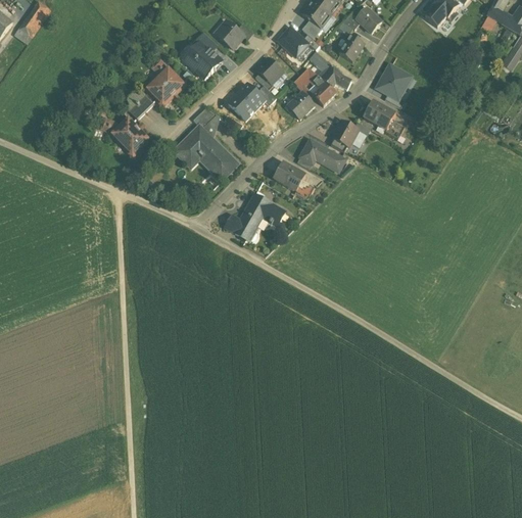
[(38,0),(14,33),(27,41),(50,8),(38,0)]
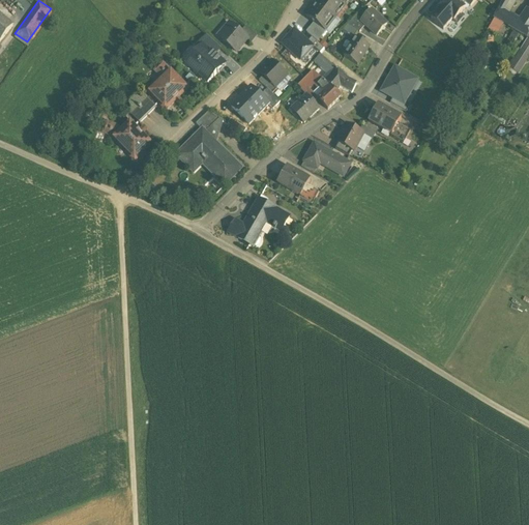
[(332,12),(317,0),(315,0),(305,12),(314,19),(322,25),(332,12)]
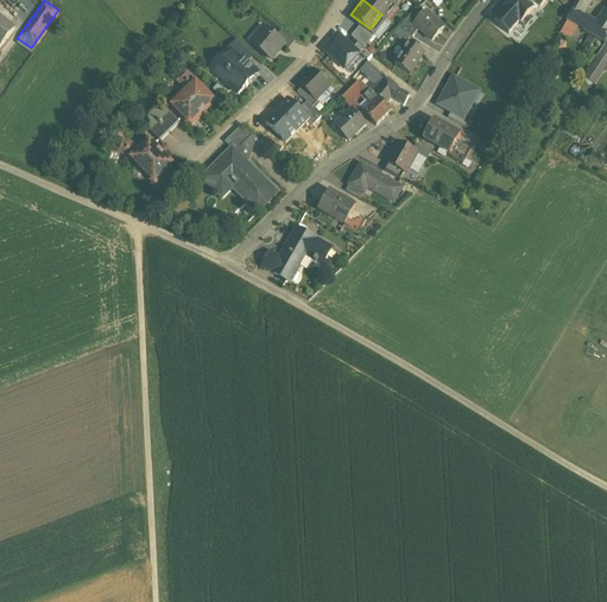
[(364,0),(381,14),(392,0),(364,0)]
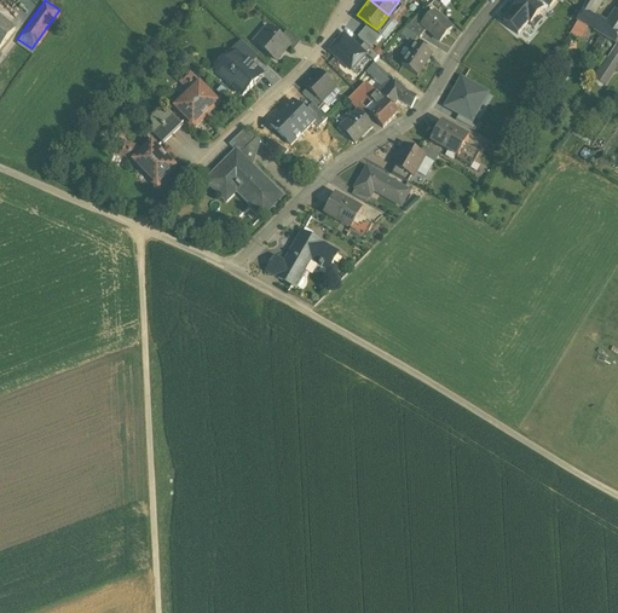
[(513,5),(502,17),(517,30),(527,18),(530,19),(536,12),(543,5),(541,3),(537,0),(514,0),(512,4),(513,5)]
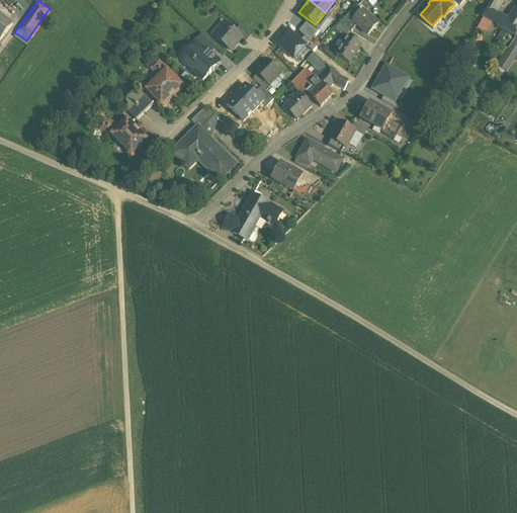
[(492,7),(487,4),(482,13),(514,32),(514,31),(516,27),(516,21),(508,17),(492,7)]
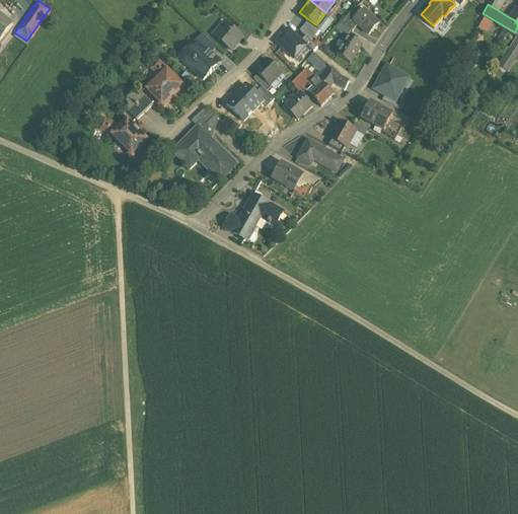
[(517,5),(509,17),(517,21),(517,5)]
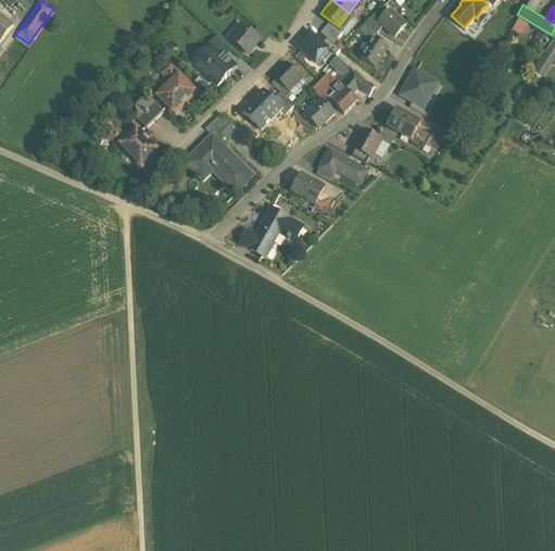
[(389,7),(379,17),(378,19),(382,22),(394,33),(405,21),(389,7)]
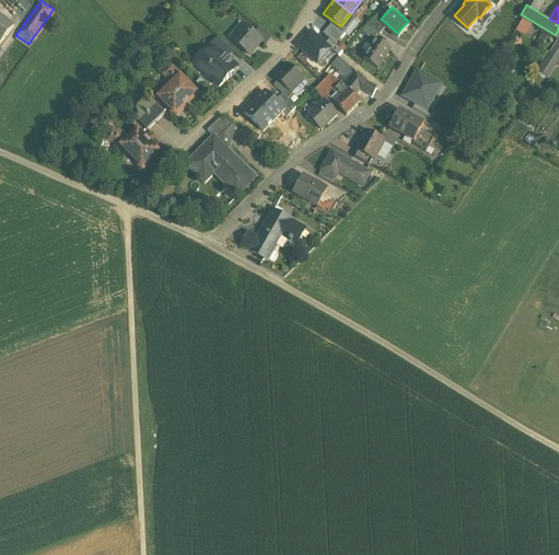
[(488,14),(485,11),(479,18),(482,21),(488,14)]
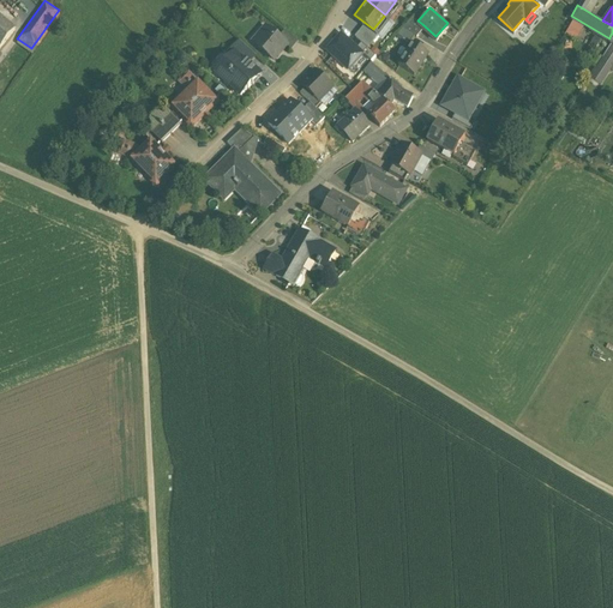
[(0,42),(14,25),(0,13),(0,42)]
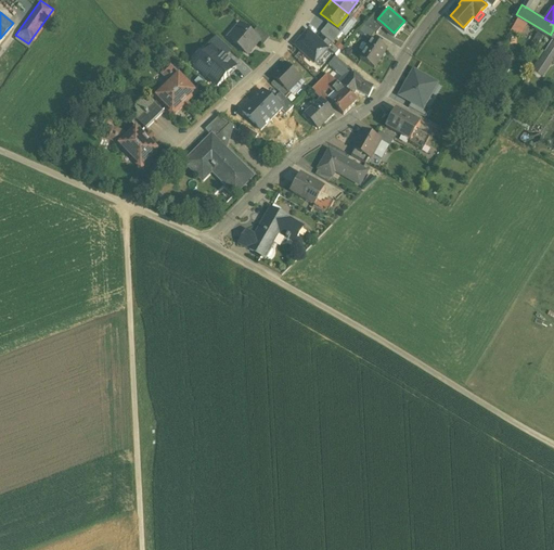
[(375,28),(382,22),(377,18),(378,17),(372,12),(362,21),(375,28)]
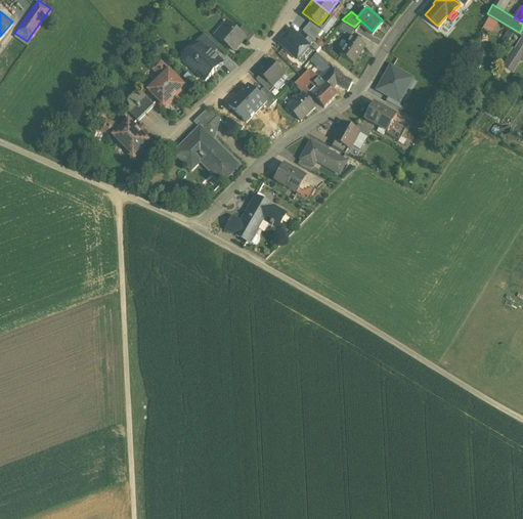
[(318,25),(310,18),(303,28),(308,33),(312,37),(320,27),(318,25)]
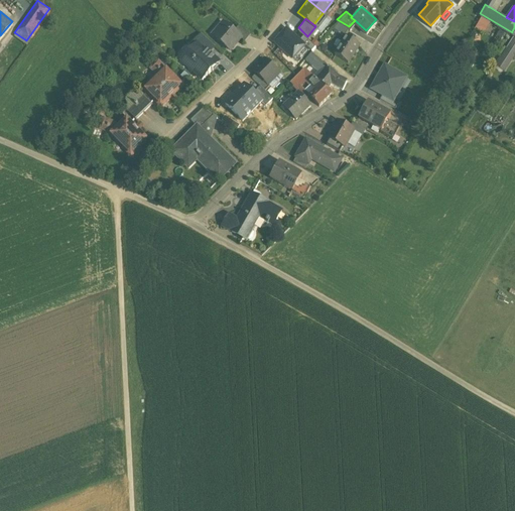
[(333,26),(345,33),(346,32),(349,26),(337,19),(333,26)]
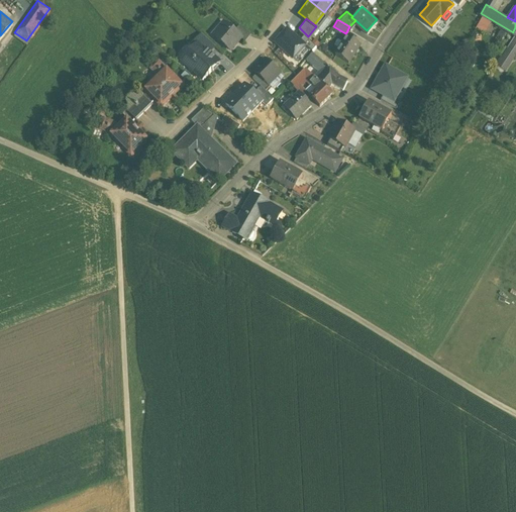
[(238,21),(233,27),(240,34),(243,38),(249,31),(238,21)]
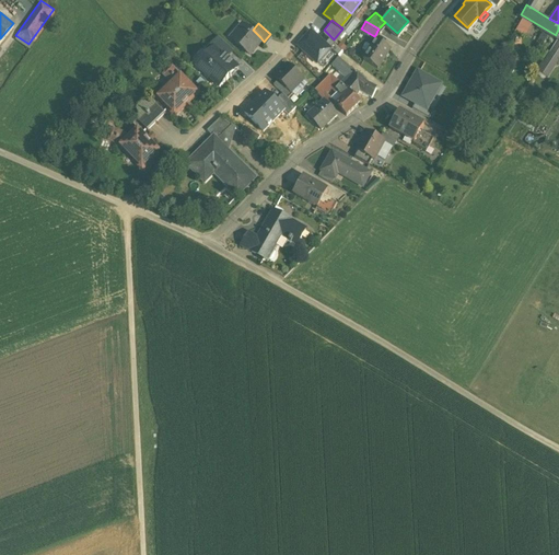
[(253,30),(247,25),(245,29),(242,25),(232,36),(248,51),(260,37),(253,30)]
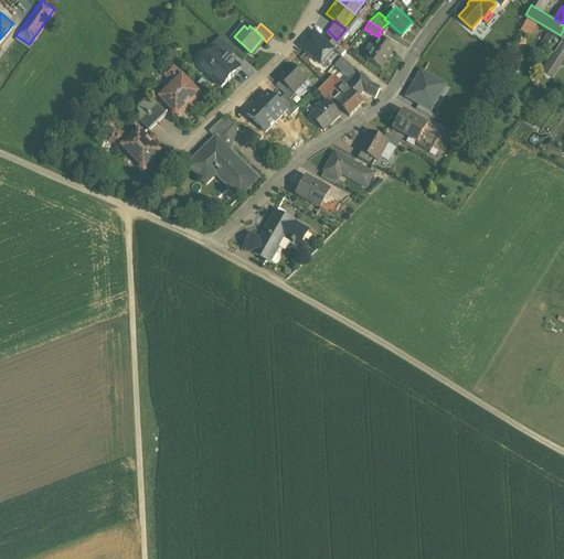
[(312,27),(299,42),(319,60),(332,45),(328,40),(312,27)]
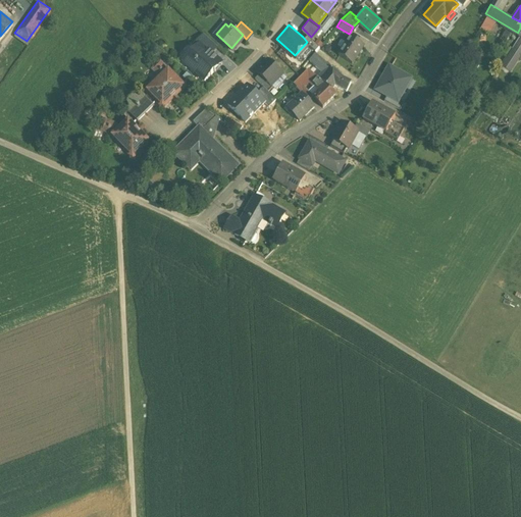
[(216,43),(203,31),(194,41),(197,44),(200,40),(210,50),(216,43)]
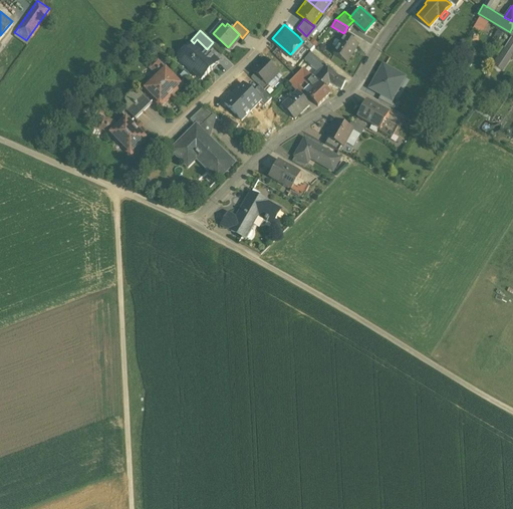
[(306,36),(302,32),(298,36),(302,41),(309,47),(313,42),(306,36)]
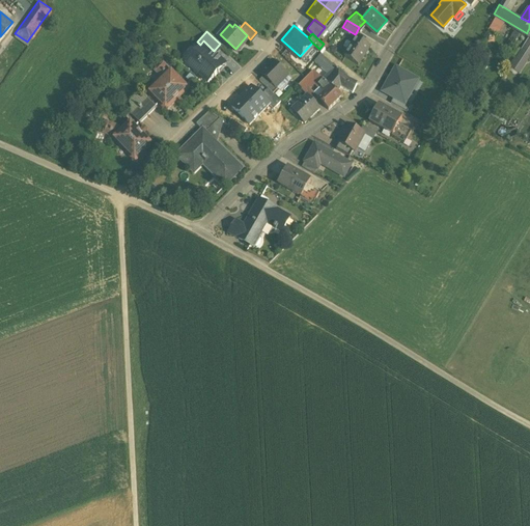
[(368,40),(356,33),(355,34),(343,52),(357,61),(364,49),(363,48),(368,40)]
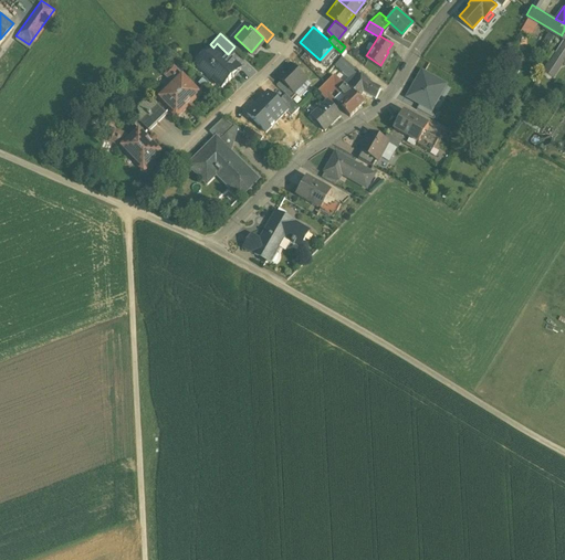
[(564,50),(564,35),(544,66),(552,72),(564,50)]
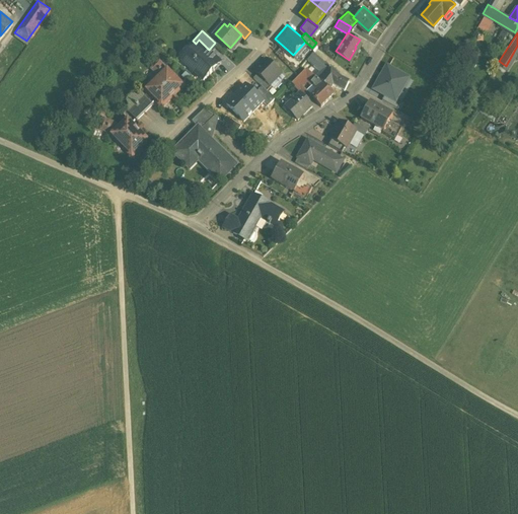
[(196,44),(187,53),(192,58),(188,63),(189,64),(189,67),(191,69),(194,69),(202,76),(208,70),(209,71),(213,66),(212,65),(218,58),(209,50),(199,40),(196,44)]
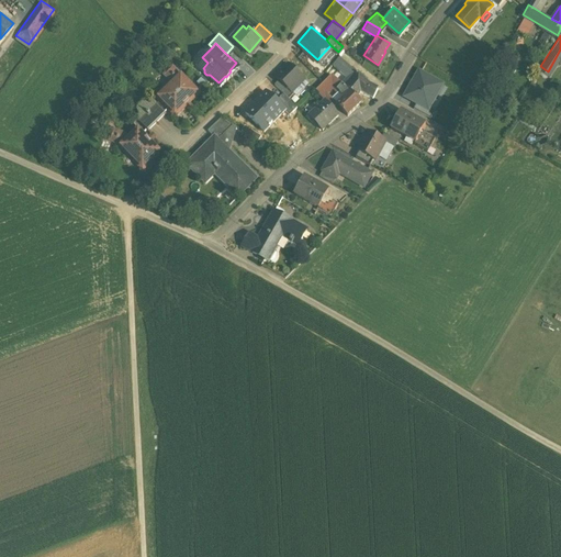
[(518,54),(509,49),(505,58),(513,63),(518,54)]
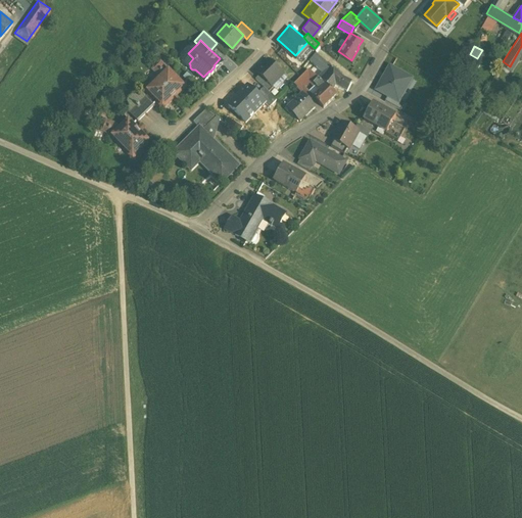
[(322,68),(328,62),(316,51),(310,57),(322,68)]
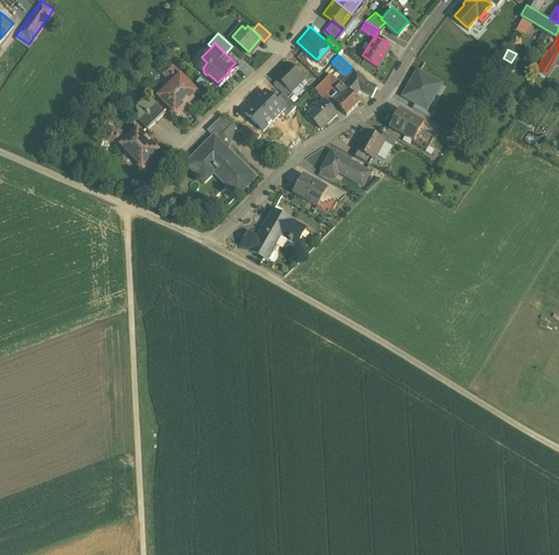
[(287,60),(275,72),(277,76),(289,88),(301,76),(287,60)]
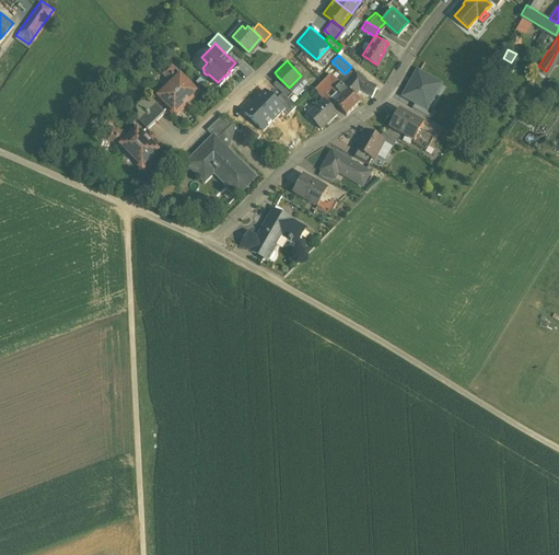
[(171,64),(163,71),(167,76),(171,72),(170,71),(171,69),(172,70),(175,68),(171,64)]
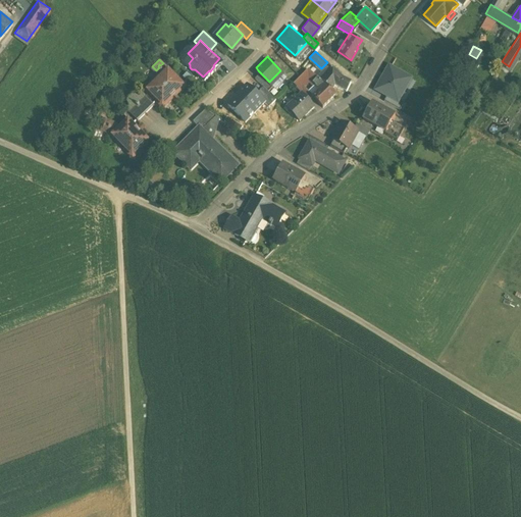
[(342,75),(327,62),(321,68),(316,73),(317,74),(321,78),(329,86),(333,82),(345,87),(349,79),(342,75)]
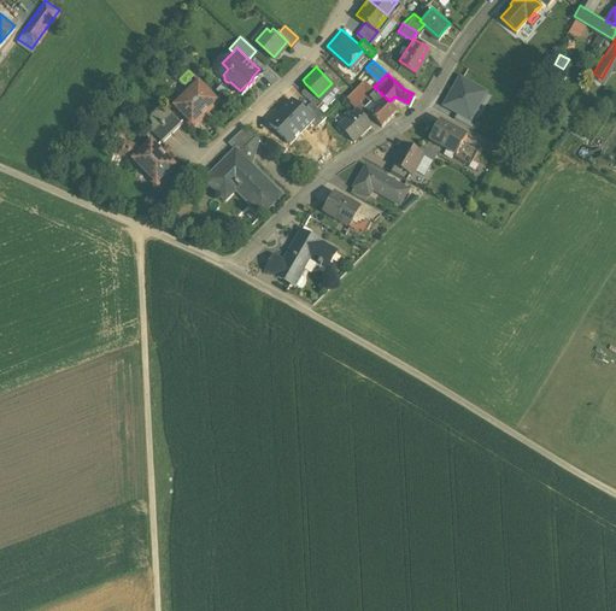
[(458,74),(443,100),(457,109),(469,116),(485,88),(458,74)]
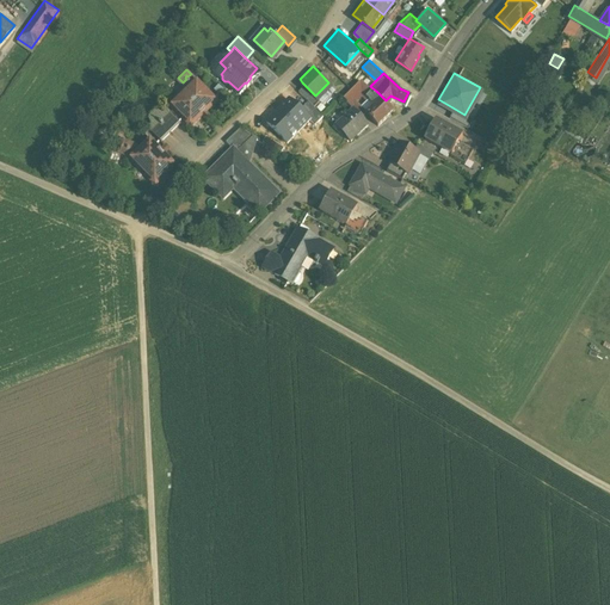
[(214,96),(198,80),(198,81),(191,74),(188,76),(186,75),(185,78),(186,79),(183,82),(188,87),(180,94),(179,93),(171,102),(190,122),(199,111),(201,112),(205,107),(204,107),(208,104),(207,103),(214,96)]
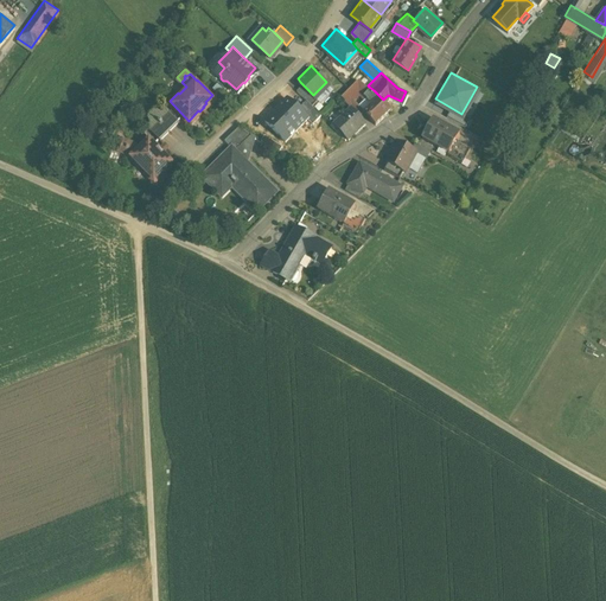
[(368,85),(357,76),(351,82),(359,89),(363,93),(369,87),(368,85)]
